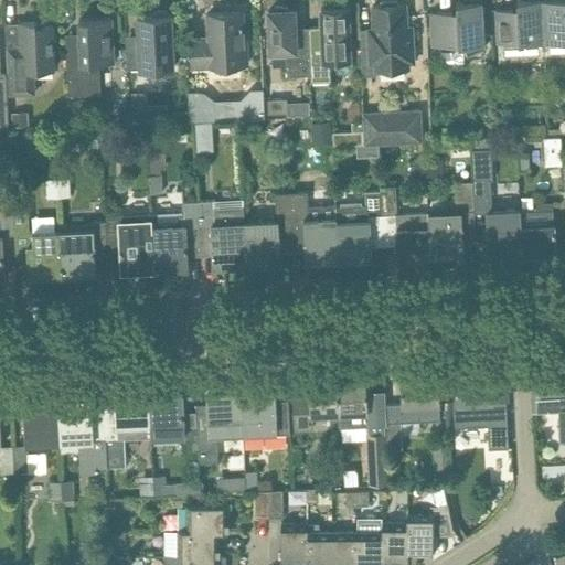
[(373,36),(359,36),(361,75),(375,75),(375,70),(408,67),(407,63),(413,62),(412,27),(406,27),(405,4),(398,4),(395,0),(381,1),(379,6),(372,6),(373,36)]
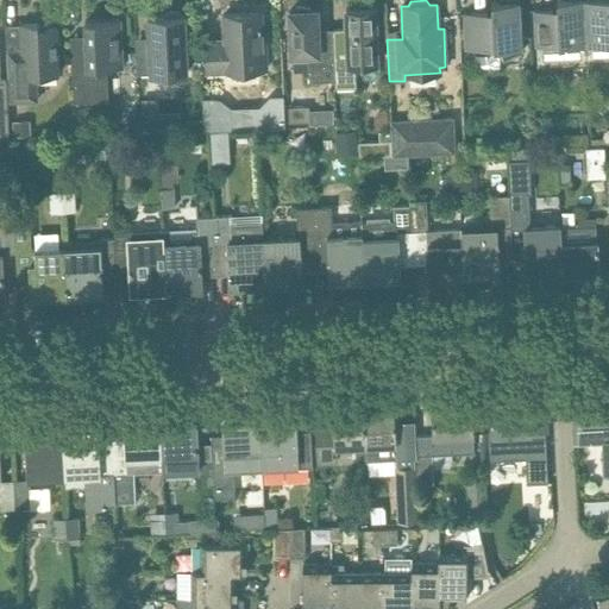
[(491,12),(464,13),(465,50),(497,49),(502,61),(521,52),(521,51),(518,0),(498,0),(500,1),(491,2),(491,12)]
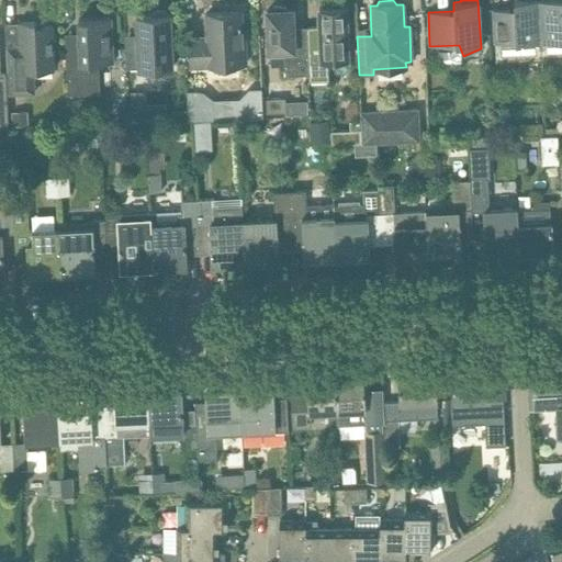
[(513,0),(514,8),(493,9),(495,60),(541,58),(538,0),(513,0)]
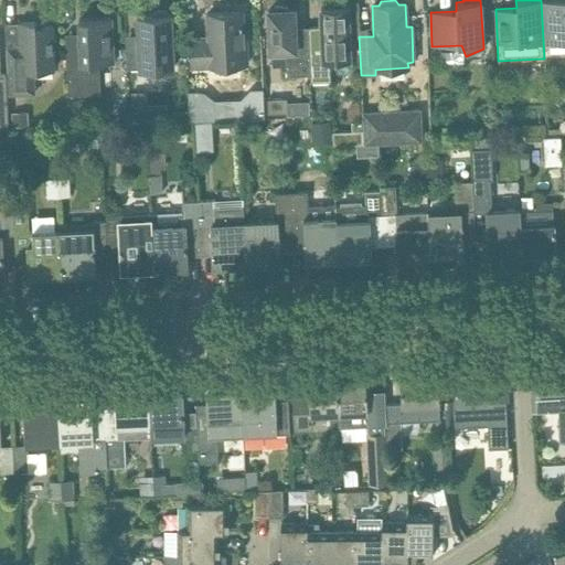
[(564,0),(541,0),(544,59),(564,56),(564,0)]
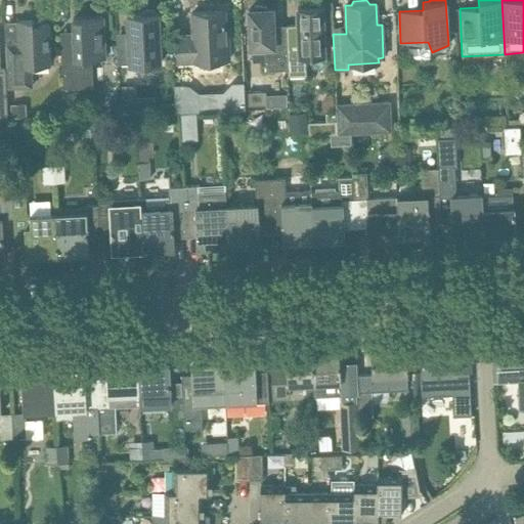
[(286,33),(288,70),(288,77),(306,76),(305,56),(323,55),(321,6),(318,6),(315,4),(309,4),(307,7),(297,7),(298,25),(286,26),(286,33)]
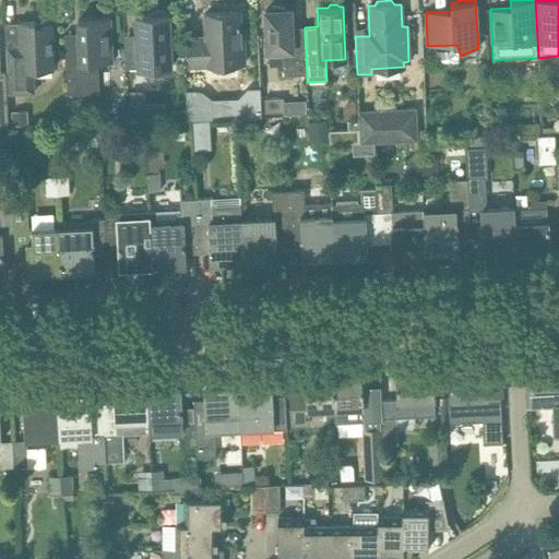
[(283,75),(307,74),(305,35),(292,36),(290,10),(284,10),(284,8),(271,6),(270,10),(265,11),(266,57),(282,56),(283,75)]
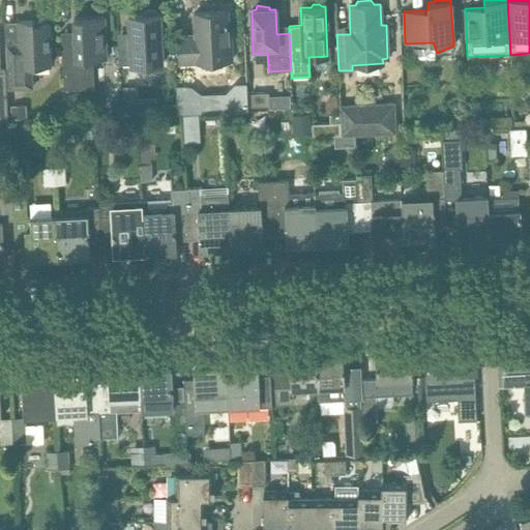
[(131,42),(119,43),(120,65),(133,64),(133,65),(135,65),(138,68),(143,69),(147,68),(151,64),(164,63),(162,15),(159,15),(155,11),(151,10),(147,11),(143,16),(130,17),(131,42)]
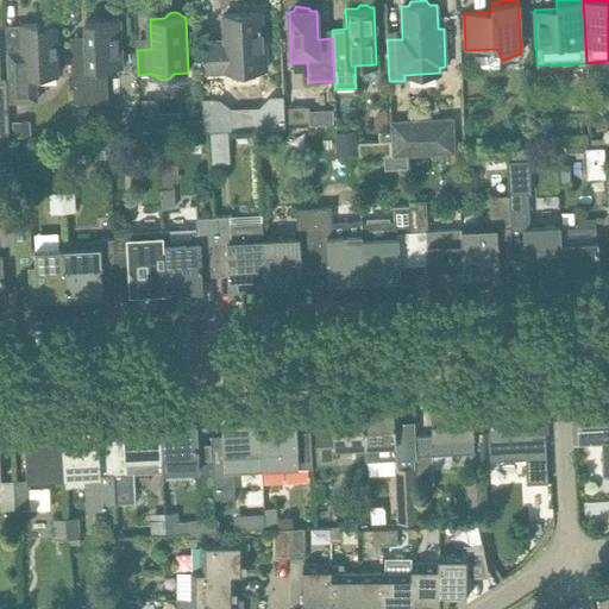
[(265,39),(263,39),(261,13),(223,14),(224,41),(205,42),(206,73),(267,69),(265,39)]
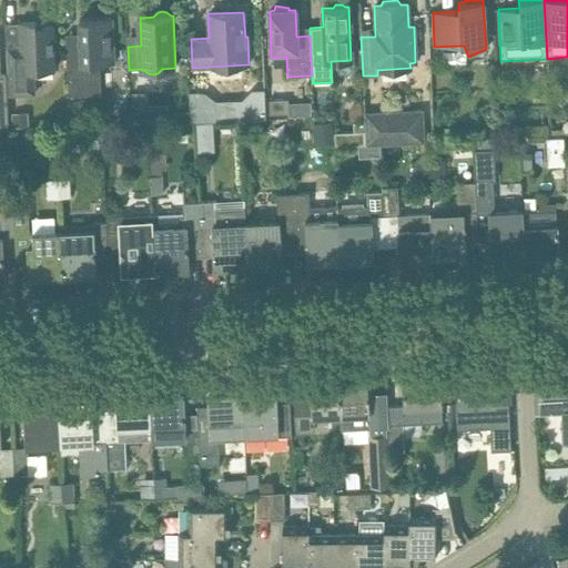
[(82,43),(68,44),(70,95),(103,94),(101,64),(115,63),(113,18),(81,20),(82,43)]
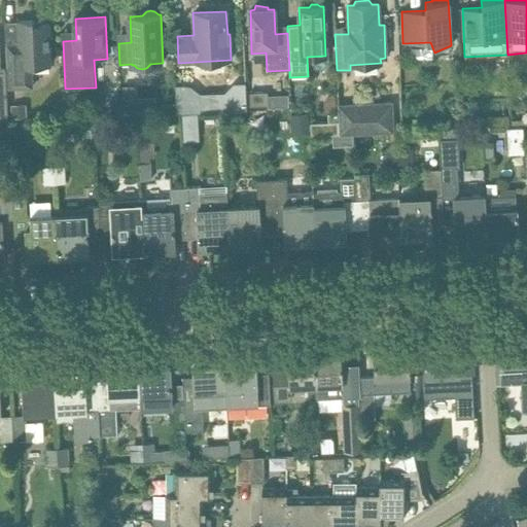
[(28,66),(51,65),(51,48),(54,46),(53,38),(50,35),(49,24),(35,25),(34,21),(20,22),(21,44),(7,45),(9,89),(29,88),(28,66)]
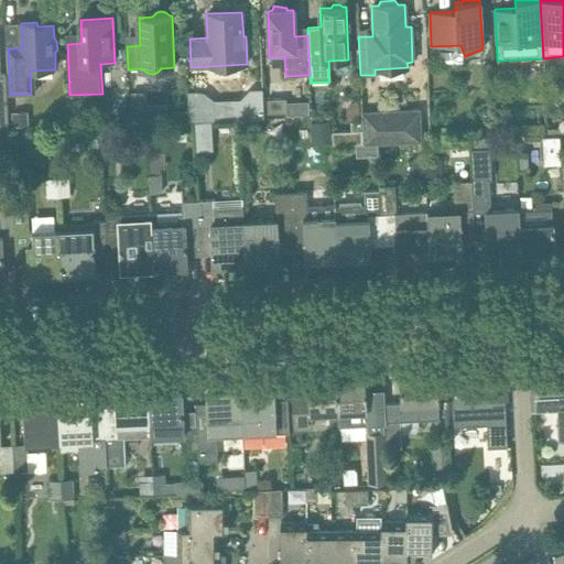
[(197,93),(188,93),(191,122),(193,121),(217,121),(217,112),(215,105),(205,94),(197,93)]
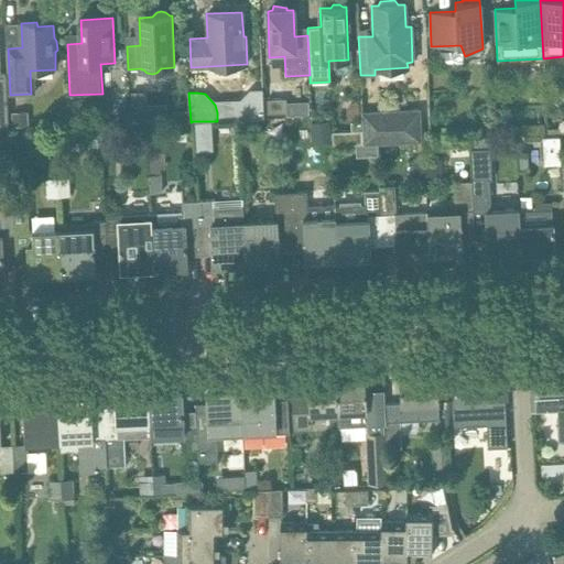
[(268,114),(286,114),(286,100),(268,100),(268,114)]
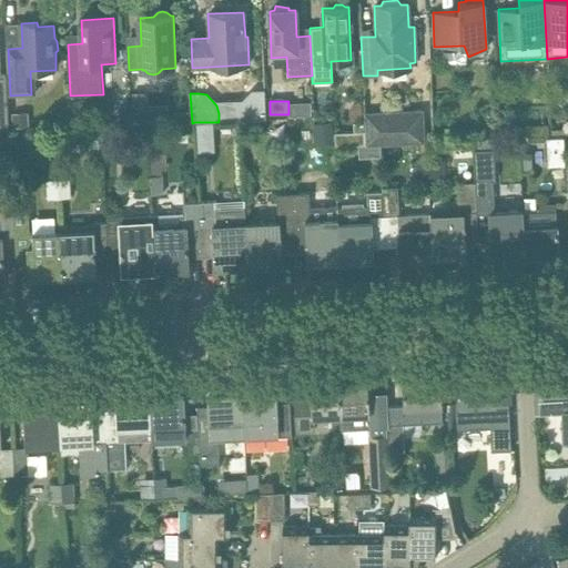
[(365,144),(423,142),(422,111),(363,113),(364,131),(365,140),(365,144)]
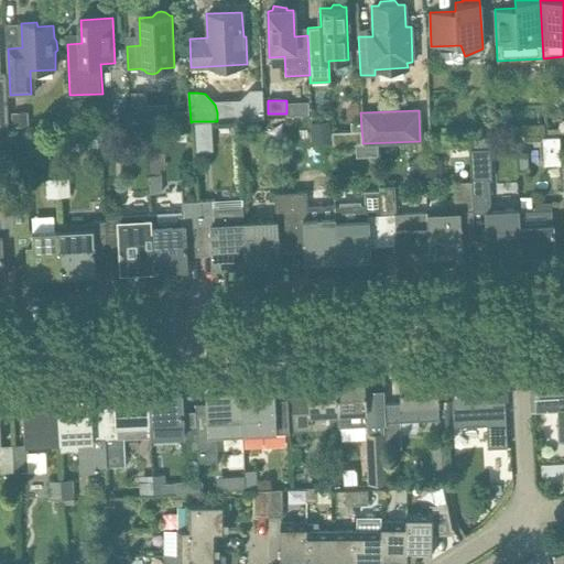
[(212,121),(195,122),(195,134),(213,133),(212,121)]
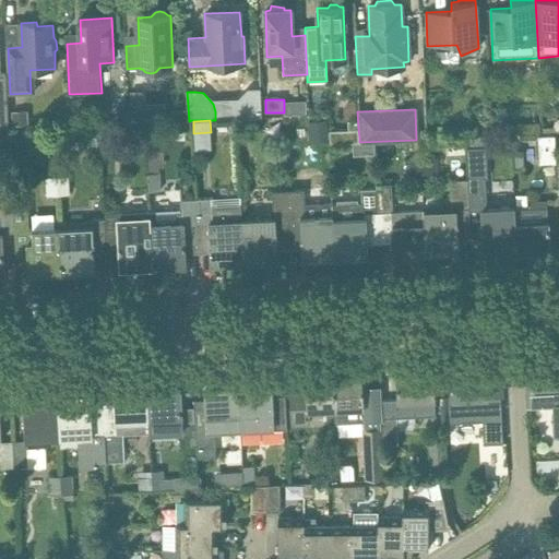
[(487,120),(473,120),(474,134),(488,133),(487,120)]
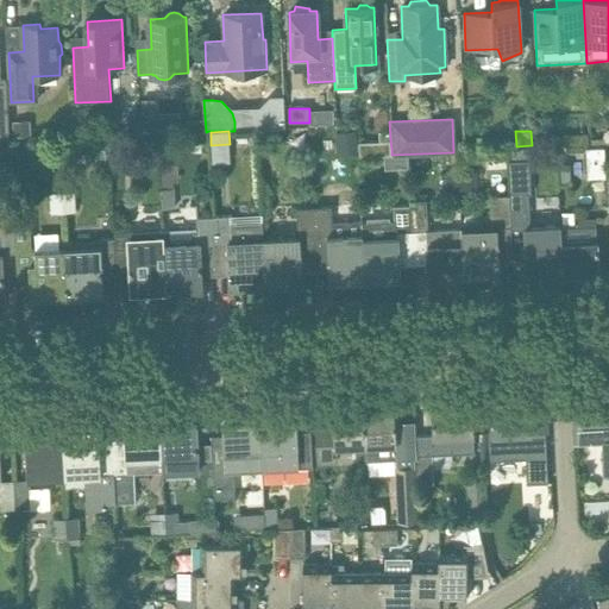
[(356,132),(337,132),(337,155),(357,154),(356,132)]
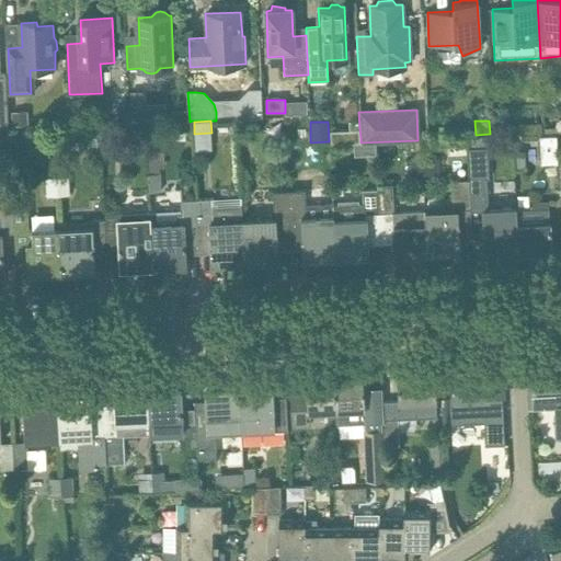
[(492,126),(493,135),(510,134),(508,125),(492,126)]
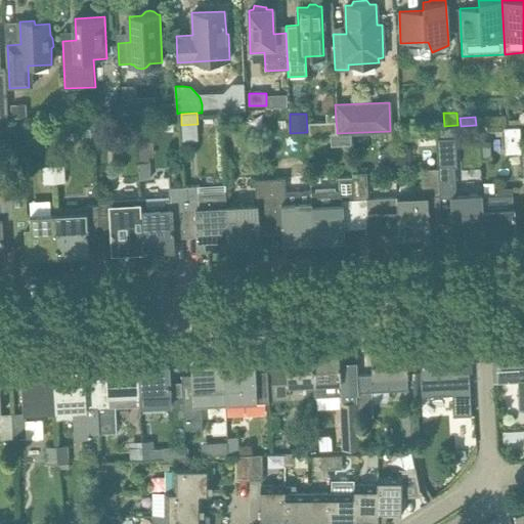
[(61,121),(53,121),(53,141),(61,141),(61,121)]
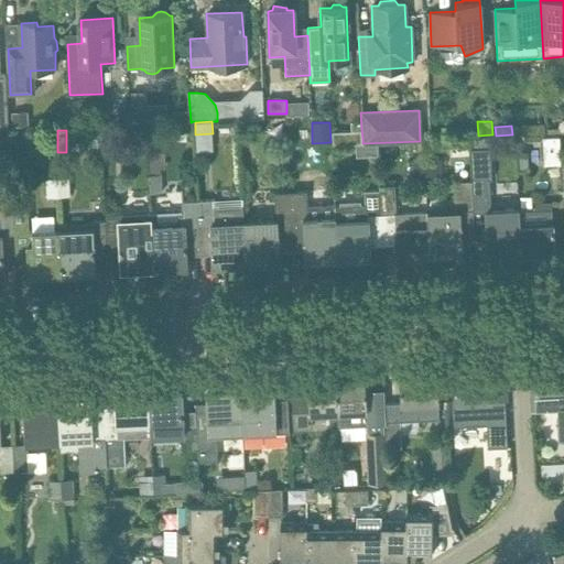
[(361,130),(332,131),(332,144),(362,143),(362,139),(361,130)]
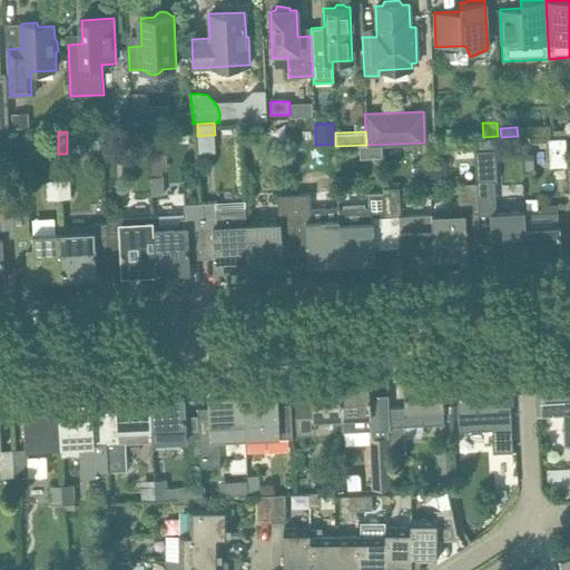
[(564,137),(548,138),(549,167),(567,166),(564,137)]
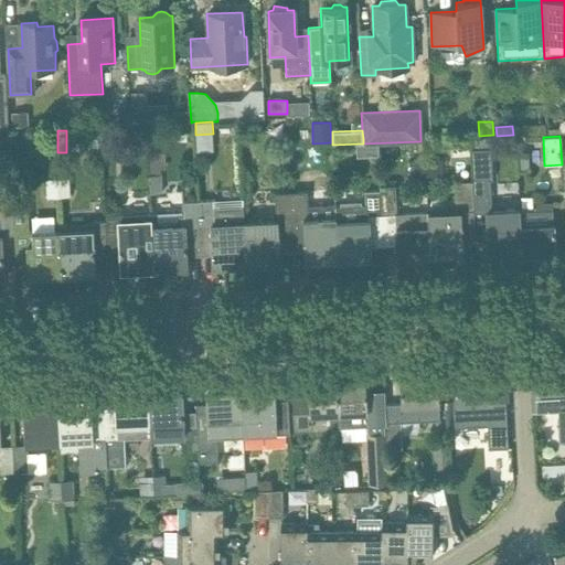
[(490,137),(470,138),(470,139),(472,181),(473,208),(491,206),(490,180),(492,180),(490,138),(490,137)]
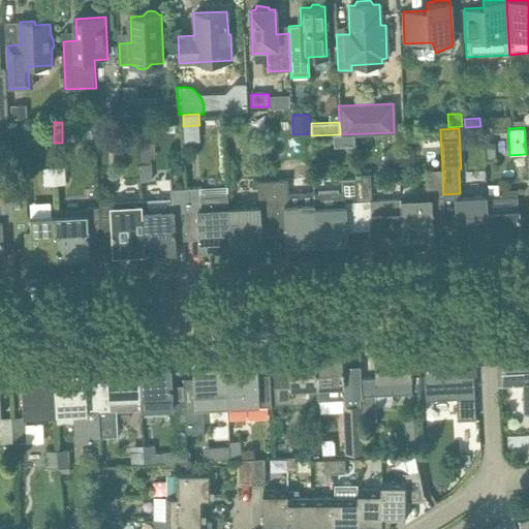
[(399,165),(398,148),(387,149),(389,166),(399,165)]
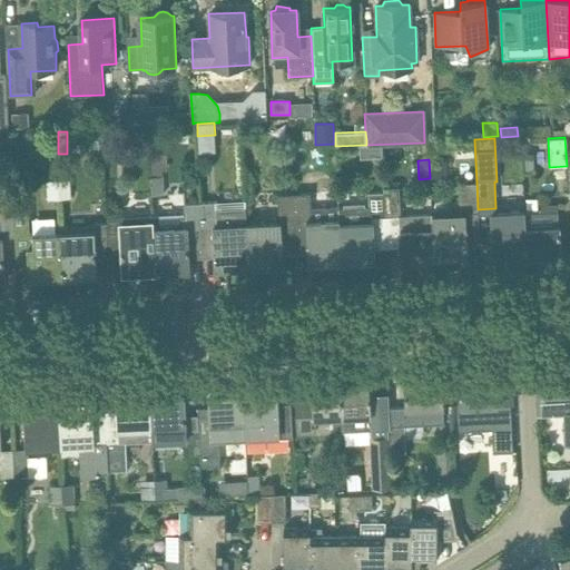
[(429,159),(430,178),(446,178),(445,159),(429,159)]
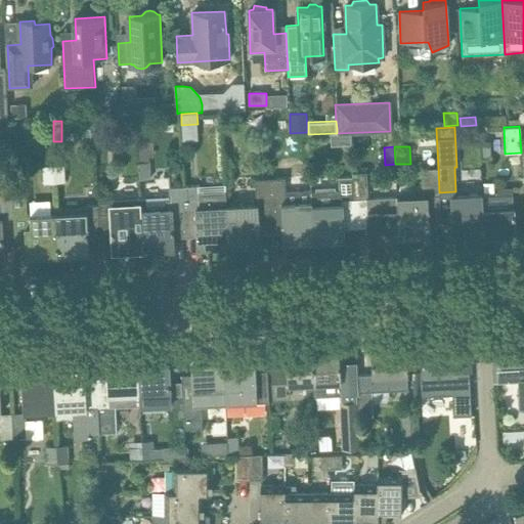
[(138,162),(139,179),(149,179),(148,162),(138,162)]
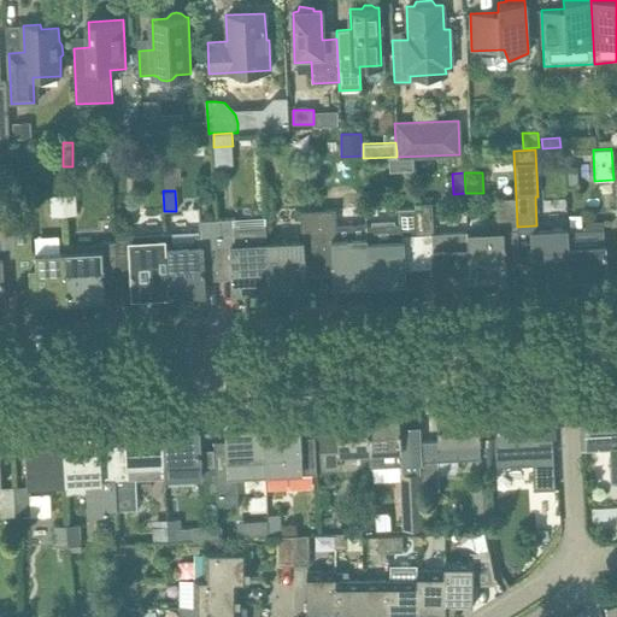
[(52,216),(64,215),(63,194),(51,195),(52,216)]
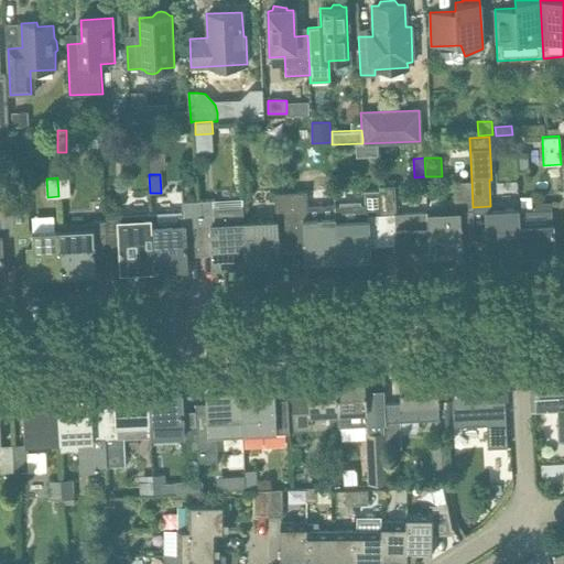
[(68,177),(57,177),(58,196),(69,196),(68,177)]
